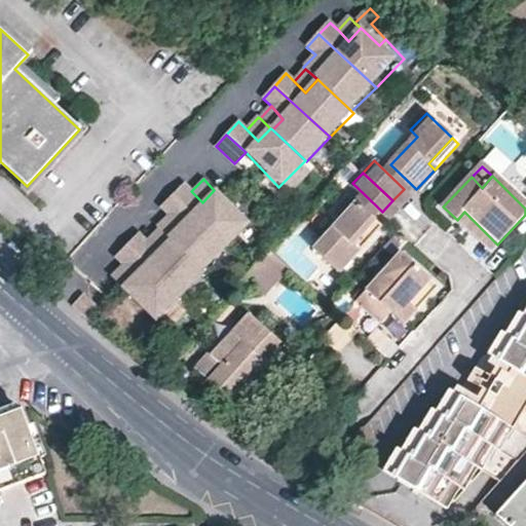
[(172,194),(224,248),(249,224),(221,197),(214,190),(202,202),(191,191),(184,183),(172,194)]
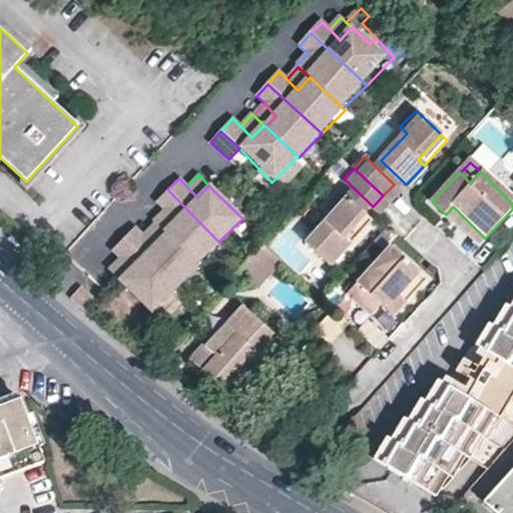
[(346,237),(368,213),(342,188),(327,204),(333,210),(308,237),(333,263),(352,243),(346,237)]
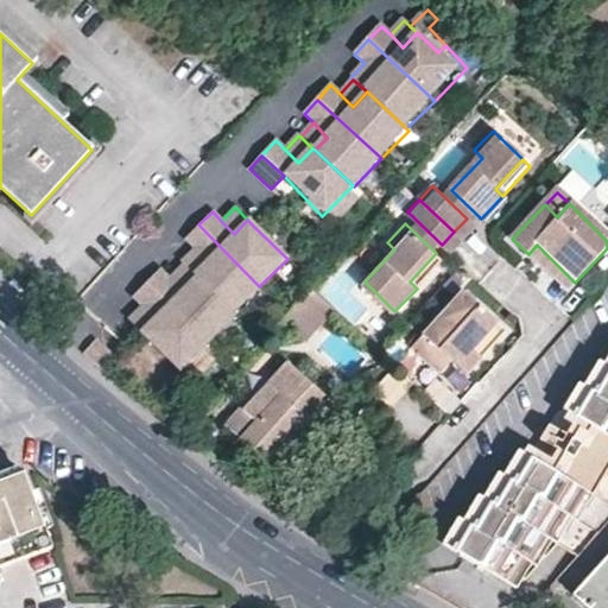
[(195,277),(232,315),(259,286),(198,225),(184,239),(194,248),(207,261),(192,274),(195,277)]
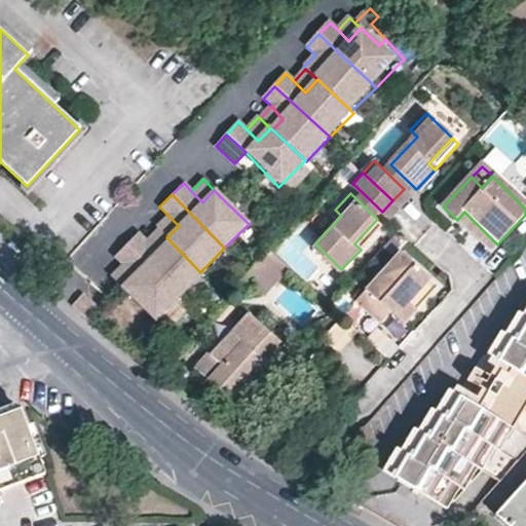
[(490,253),(497,245),(464,212),(457,220),(490,253)]
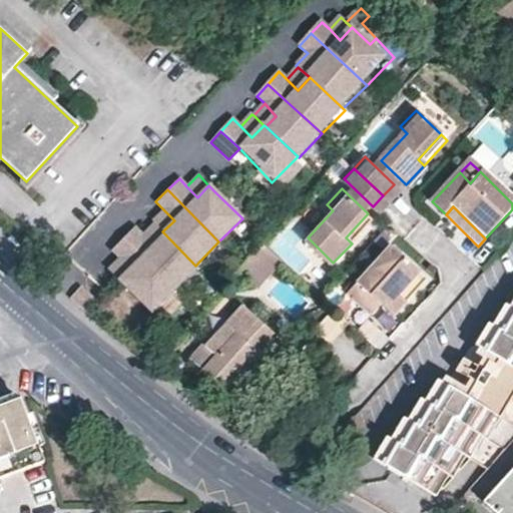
[(174,220),(163,209),(152,221),(153,222),(162,231),(174,220)]
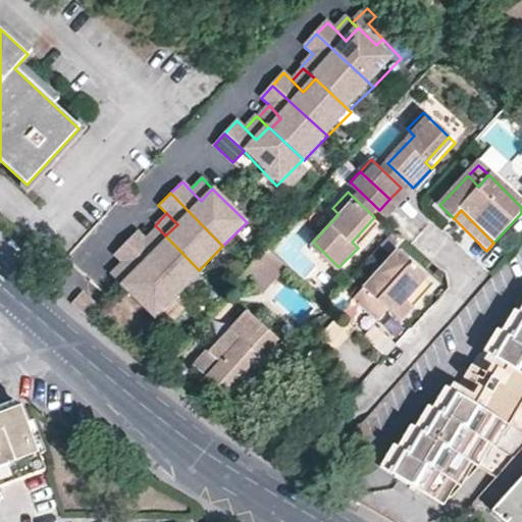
[(380,223),(374,217),(352,242),(358,248),(380,223)]
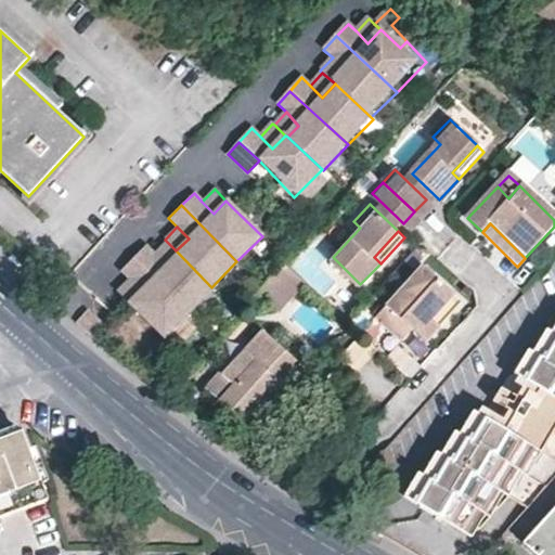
[(166,241),(154,254),(165,265),(178,253),(176,250),(166,241)]
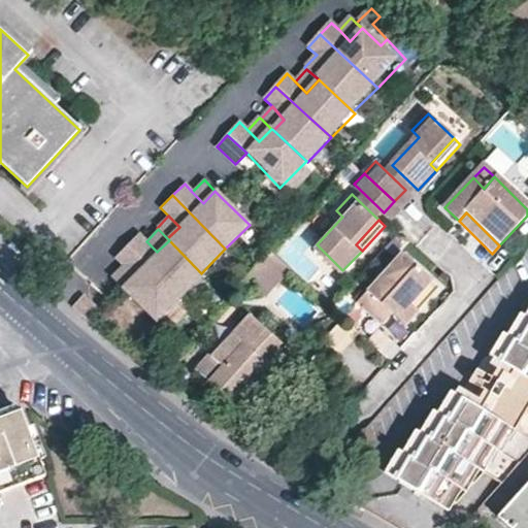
[(138,233),(126,245),(178,298),(203,274),(201,273),(169,240),(157,252),(146,241),(138,233)]
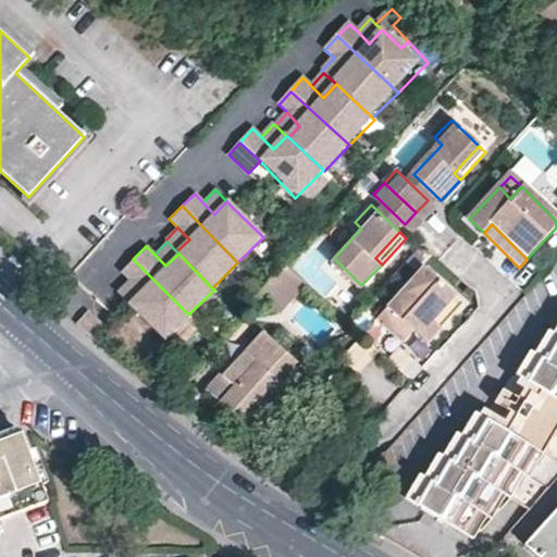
[(164,339),(188,314),(133,259),(120,272),(128,280),(140,292),(127,304),(130,306),(164,339)]
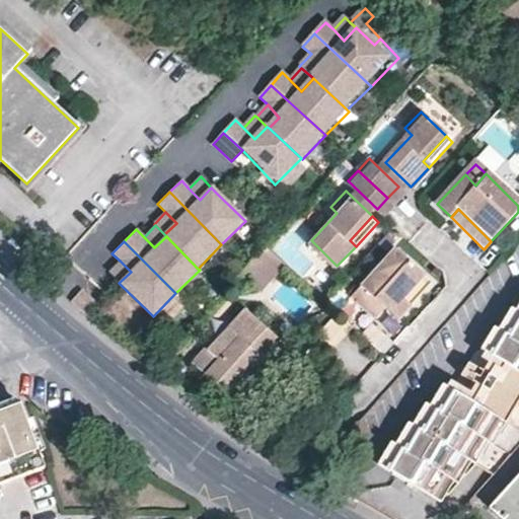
[(288,266),(266,246),(241,273),(264,291),(288,266)]
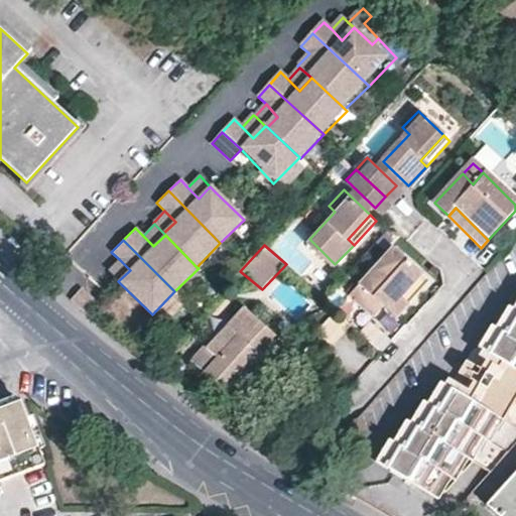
[(401,300),(424,275),(393,246),(351,292),(373,314),(383,304),(396,317),(407,305),(401,300)]
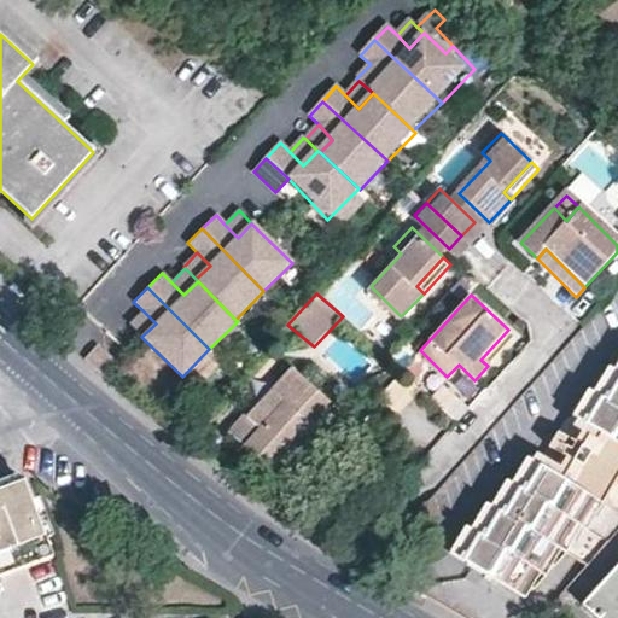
[(129,325),(141,337),(156,324),(143,310),(129,325)]
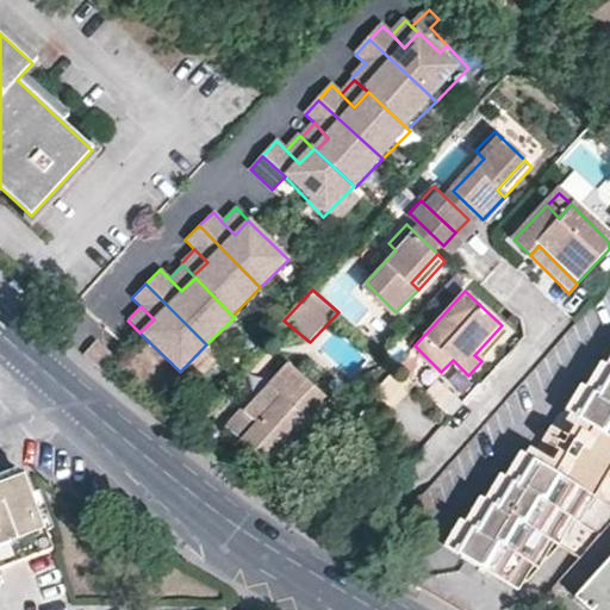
[(509,332),(502,325),(474,355),(481,361),(509,332)]
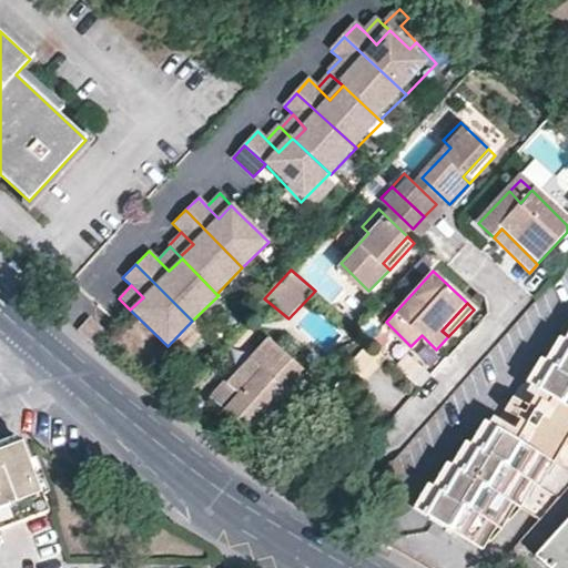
[(211,397),(246,428),(256,417),(270,428),(314,377),(269,338),(227,384),(224,382),(211,397)]
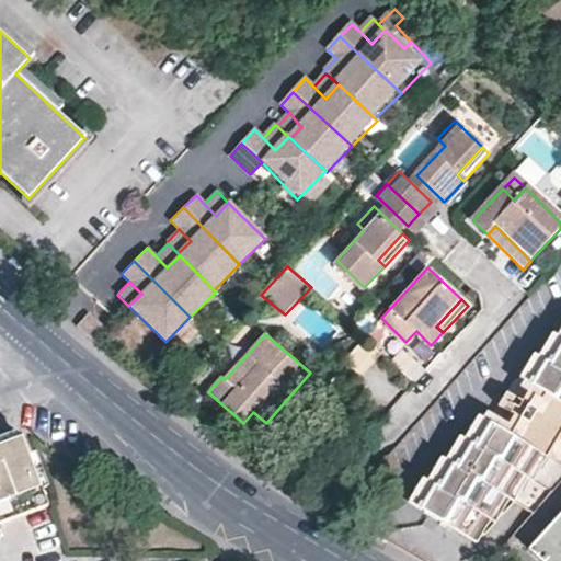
[(560,334),(560,335),(546,361),(541,359),(528,382),(530,382),(519,400),(504,391),(497,403),(510,411),(500,427),(485,420),(471,442),(468,441),(454,464),(448,460),(435,484),(431,481),(414,507),(427,514),(478,544),(516,500),(529,478),(535,481),(560,433),(560,334)]
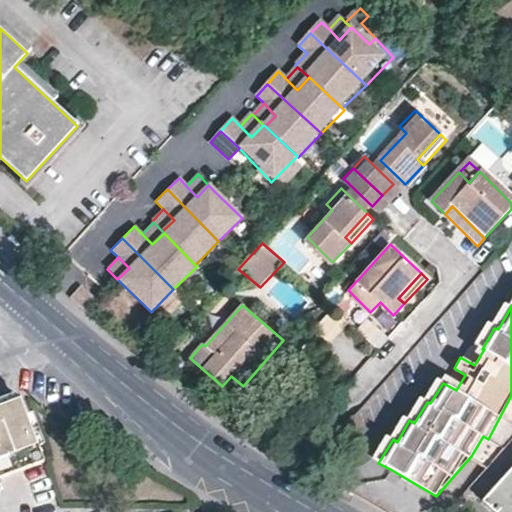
[(355,333),(377,345),(385,331),(363,319),(355,333)]
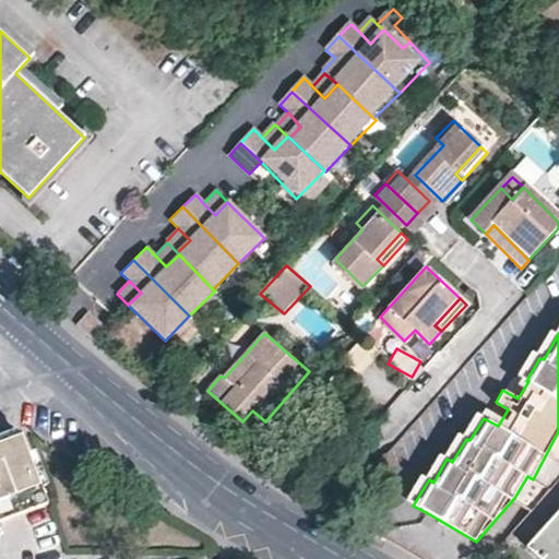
[(0,520),(45,503),(19,438),(0,443),(0,520)]
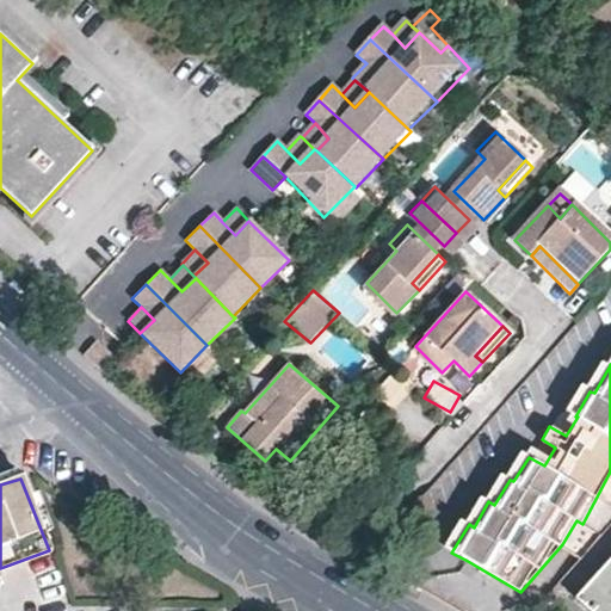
[(437,512),(420,497),(402,517),(419,532),(437,512)]
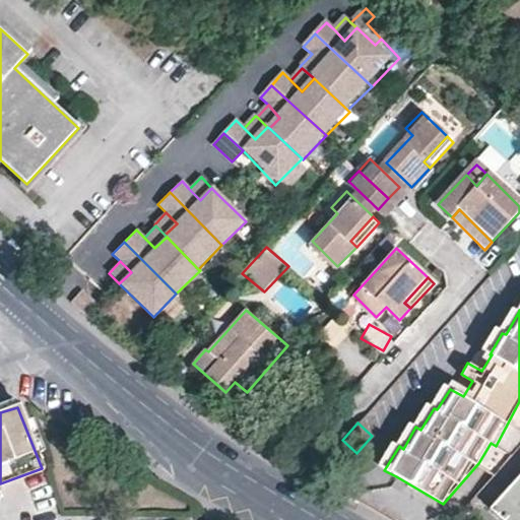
[(519,519),(519,472),(490,506),(506,519),(519,519)]
